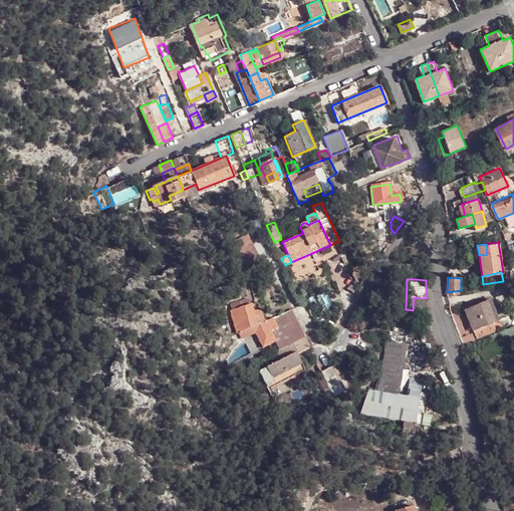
[(490,296),(486,298),(487,300),(496,322),(500,320),(490,296)]
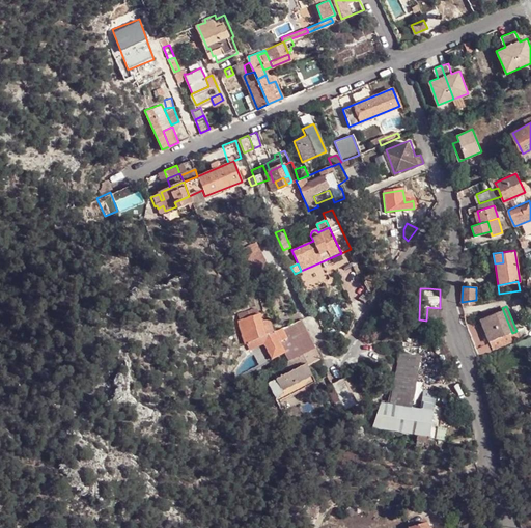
[(439,322),(440,308),(427,307),(426,321),(439,322)]
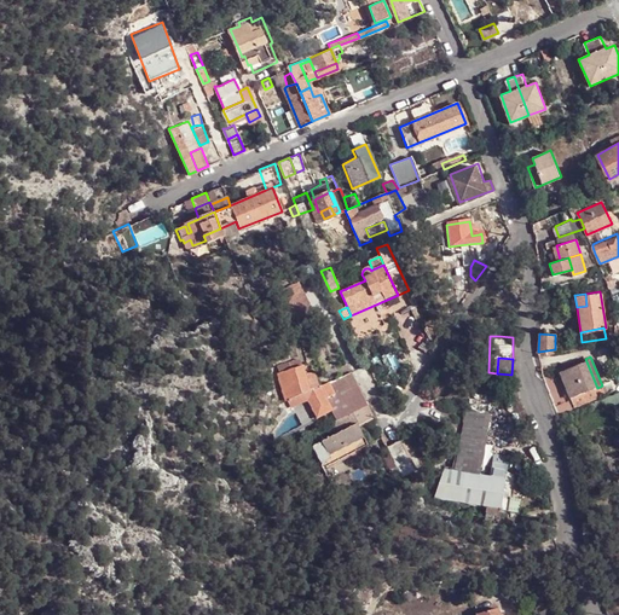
[(561,366),(562,371),(577,364),(577,360),(561,366)]
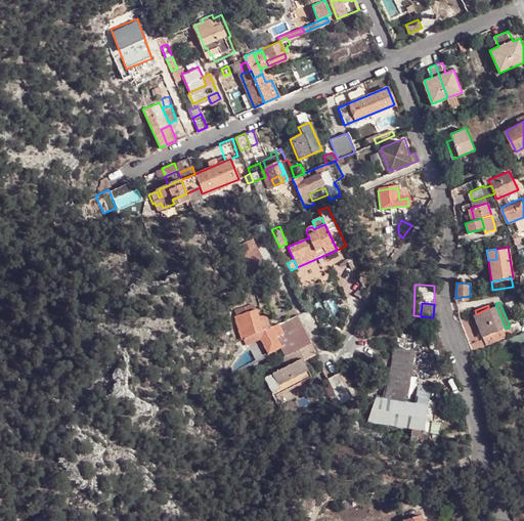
[(506,329),(496,306),(488,308),(476,314),(485,336),(486,336),(488,341),(508,334),(506,329)]
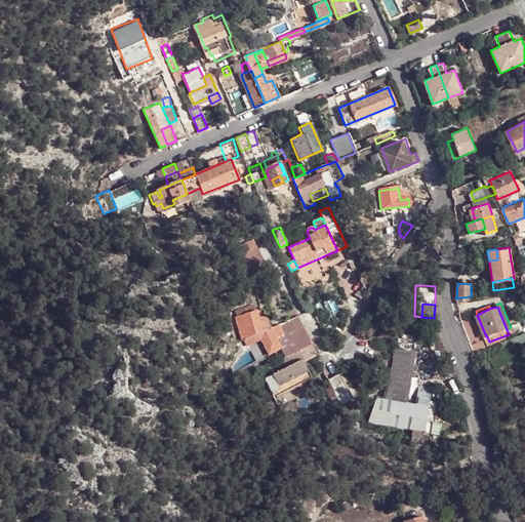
[(232,313),(240,343),(255,336),(265,332),(264,332),(260,319),(255,320),(252,313),(250,308),(232,313)]
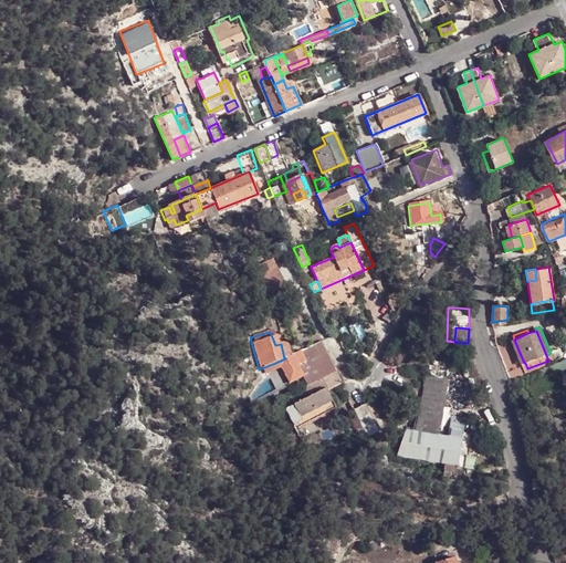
[(505,341),(498,343),(501,357),(509,379),(519,376),(514,366),(505,341)]
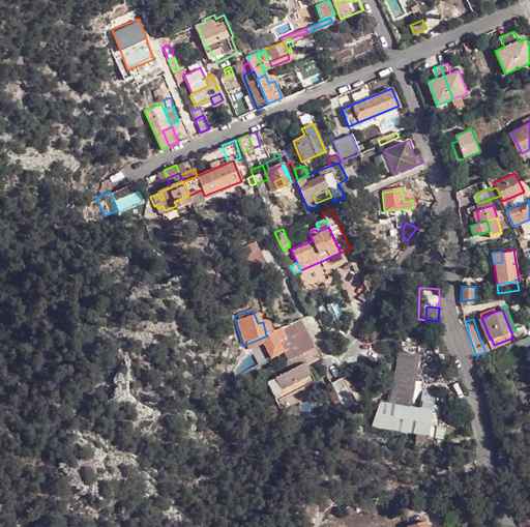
[(312,348),(298,322),(271,333),(283,353),(287,361),(299,355),(312,348)]
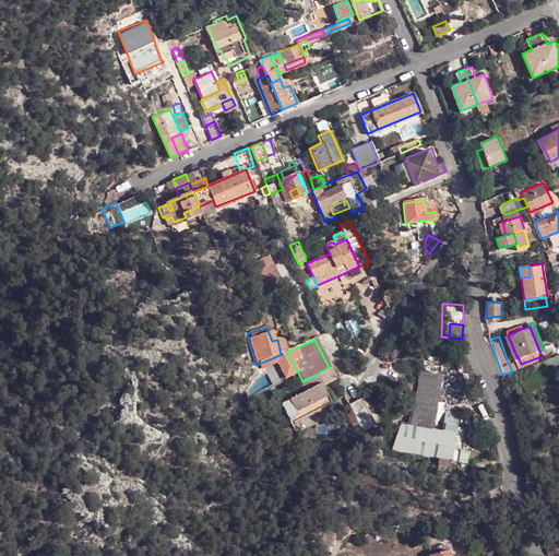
[(298,373),(286,352),(283,353),(281,354),(282,354),(272,358),(275,364),(278,369),(266,376),(273,387),(298,373)]
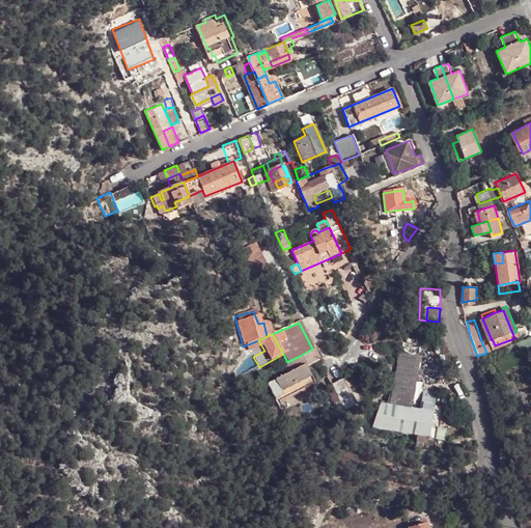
[(530,336),(515,342),(521,348),(530,343),(530,336)]
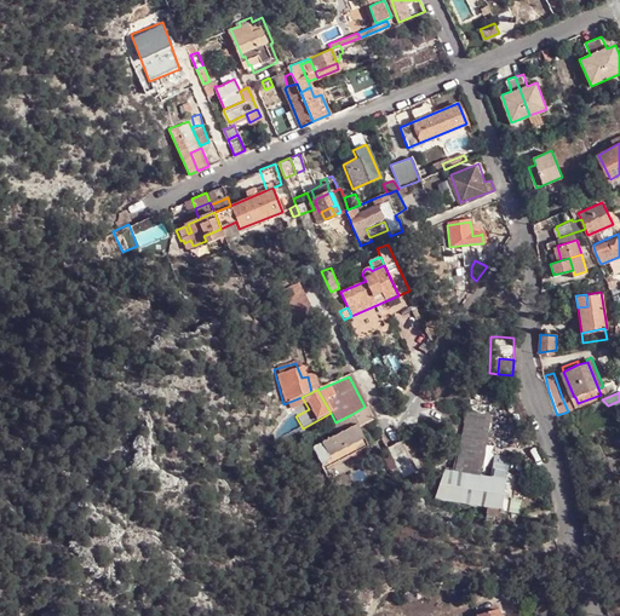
[(302,397),(285,403),(287,410),(305,403),(302,397)]
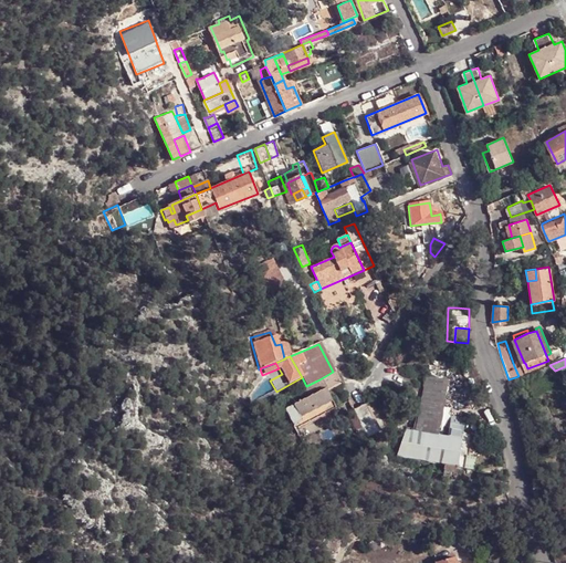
[(519,376),(524,374),(521,364),(514,366),(519,376)]
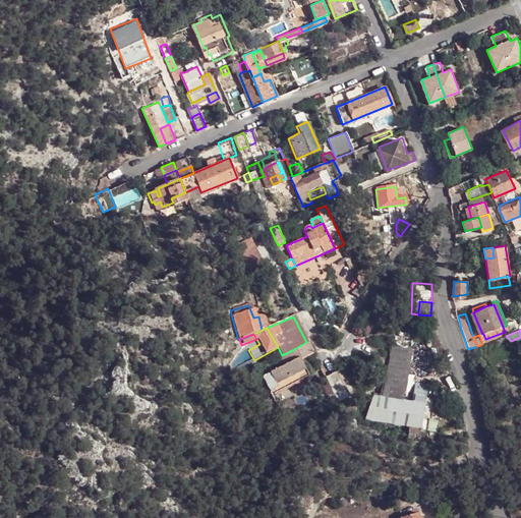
[(299,357),(300,359),(312,353),(306,342),(294,349),(299,357)]
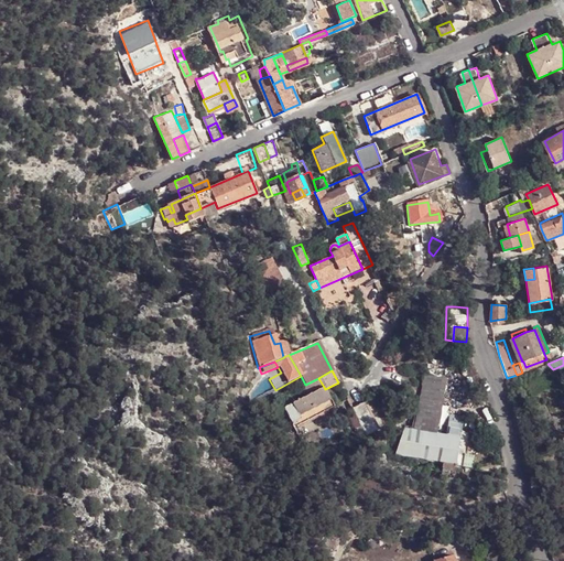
[(424,373),(413,428),(435,432),(446,377),(424,373)]
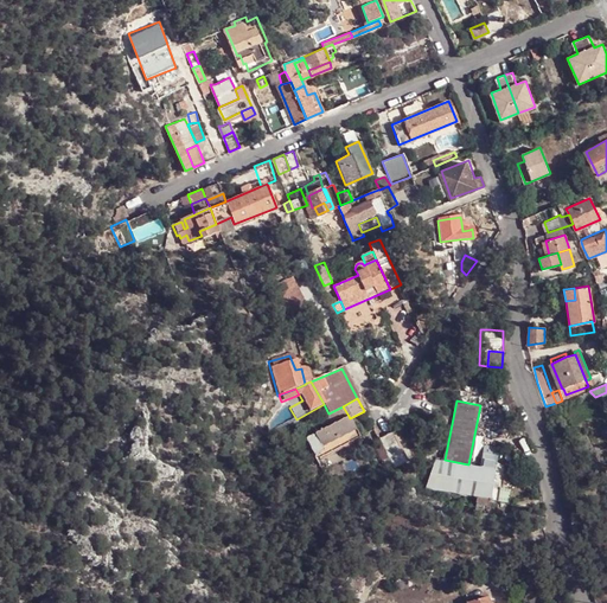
[(328,414),(334,424),(349,416),(343,406),(328,414)]
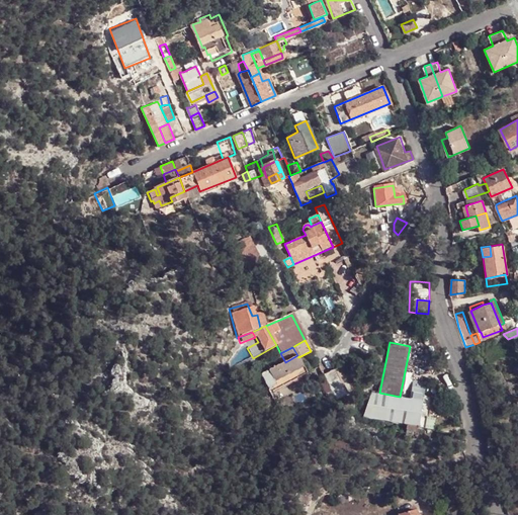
[(268,371),(274,381),(303,365),(298,357),(297,355),(285,362),(268,371)]
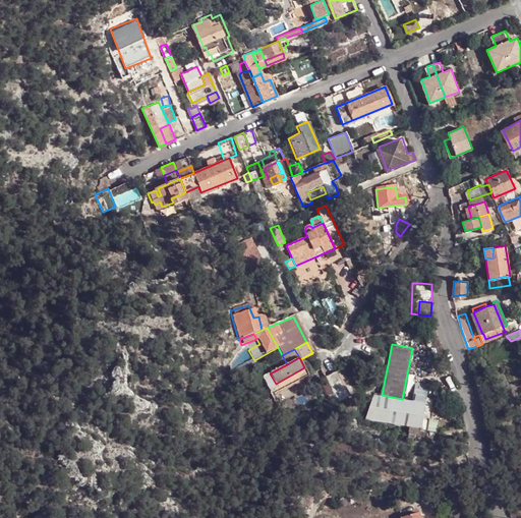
[(276,384),(279,391),(309,376),(304,367),(276,384)]
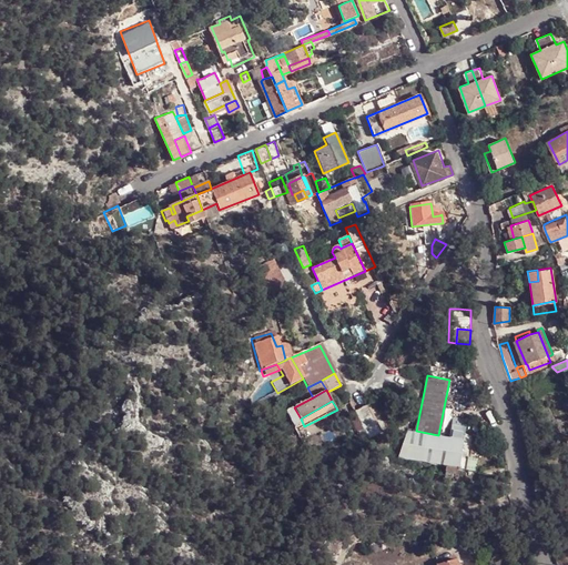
[(366,403),(355,410),(364,429),(371,440),(383,433),(366,403)]
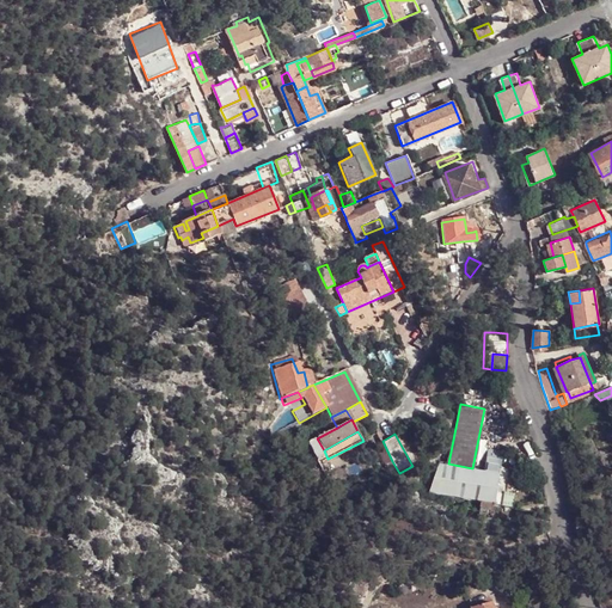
[(320,464),(328,459),(324,450),(317,438),(310,443),(320,464)]
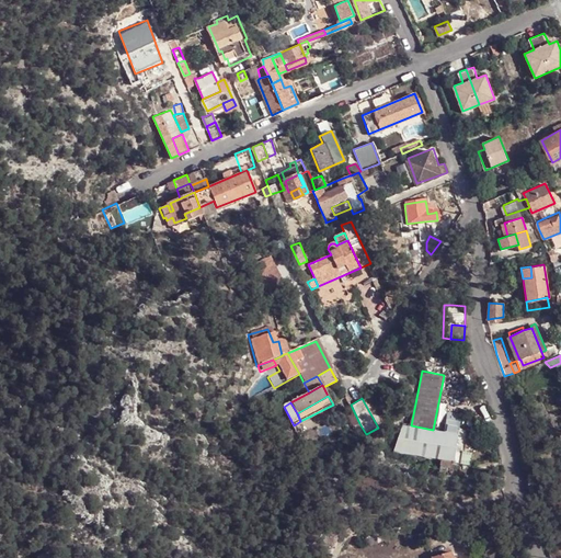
[(446,412),(445,422),(457,423),(458,414),(446,412)]
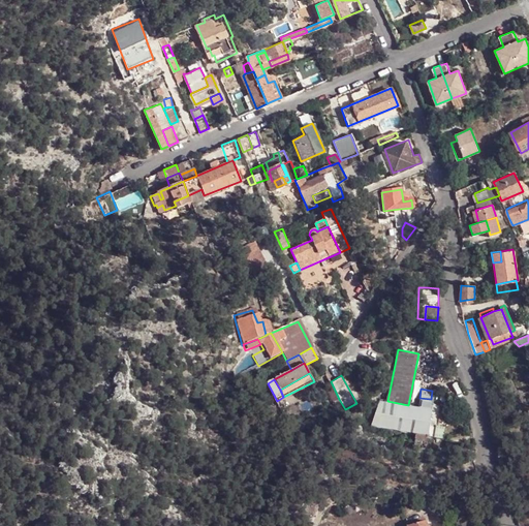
[(419,398),(417,407),(429,409),(430,402),(431,399),(419,398)]
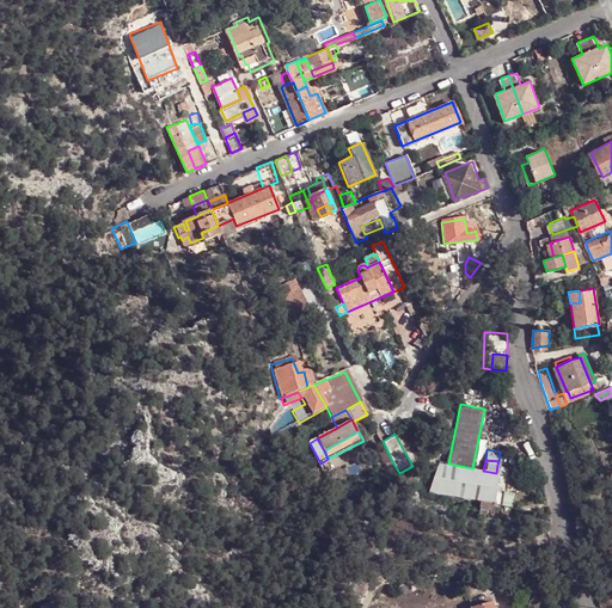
[(395,476),(399,473),(392,461),(387,464),(395,476)]
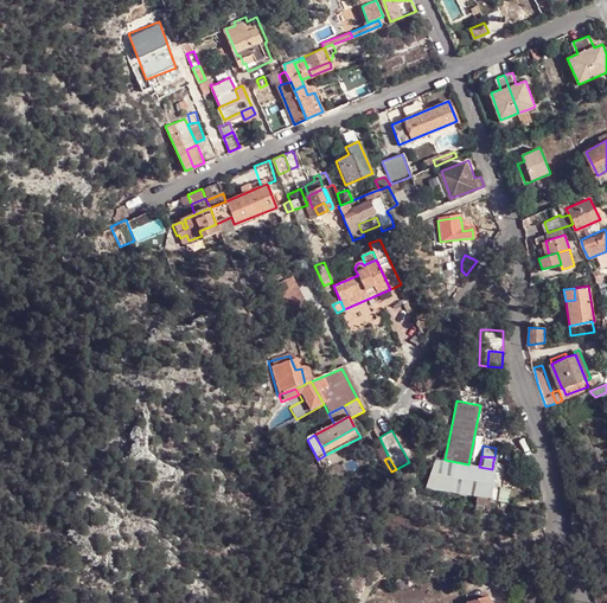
[(487,500),(492,469),(479,467),(468,464),(445,460),(432,459),(420,488),(487,500)]
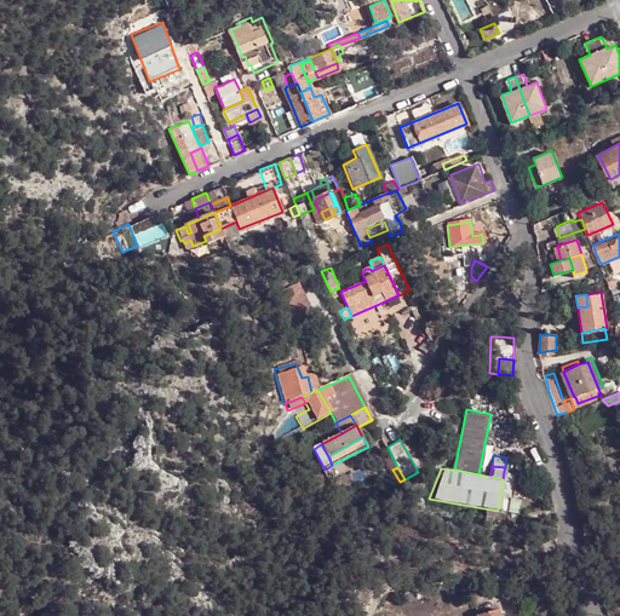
[(498,511),(505,512),(507,473),(504,471),(503,479),(498,511)]
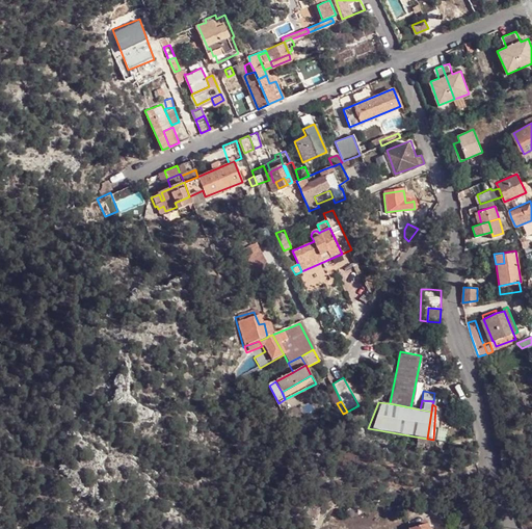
[(448,416),(441,414),(441,412),(439,408),(435,406),(433,440),(444,442),(448,416)]
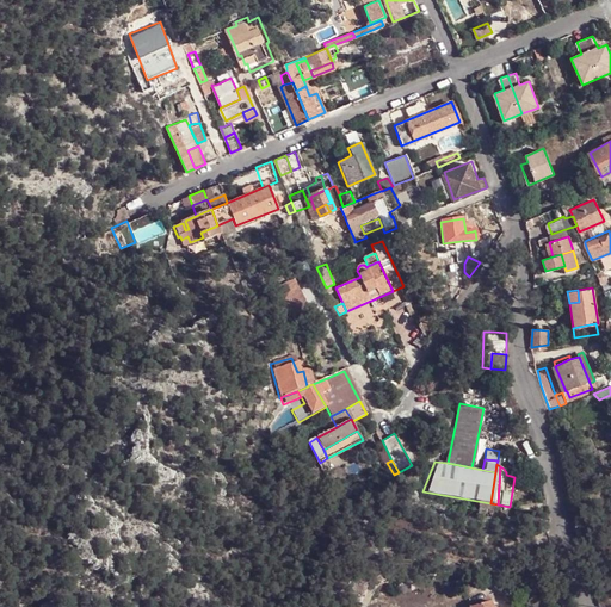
[(473,604),(473,606),(498,606),(495,596),(473,604)]
